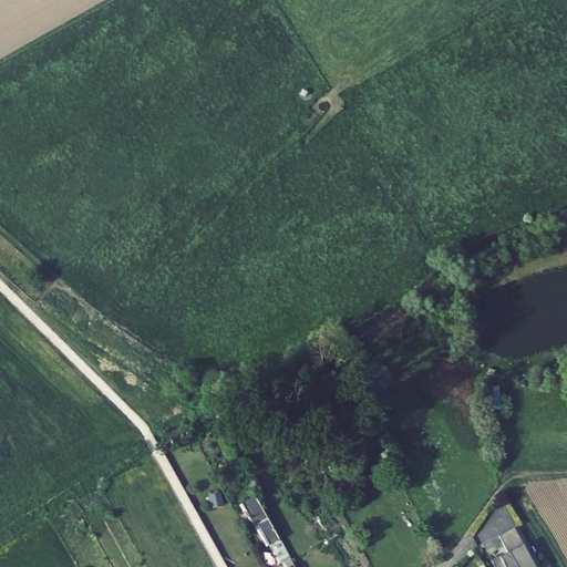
[(333,434),(330,429),(323,415),(316,420),(317,422),(315,424),(325,440),(333,434)]
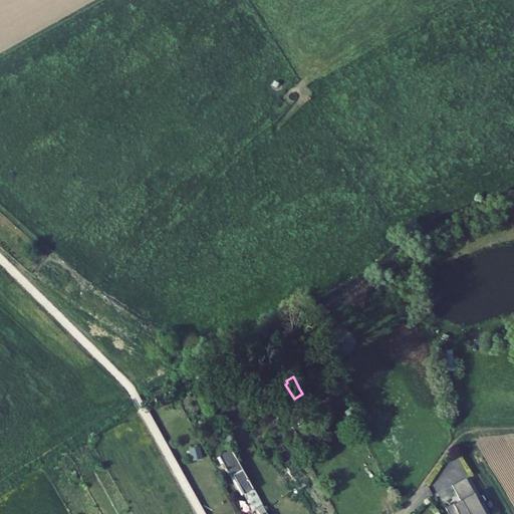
[(273,438),(299,490),(309,485),(282,433),(273,438)]
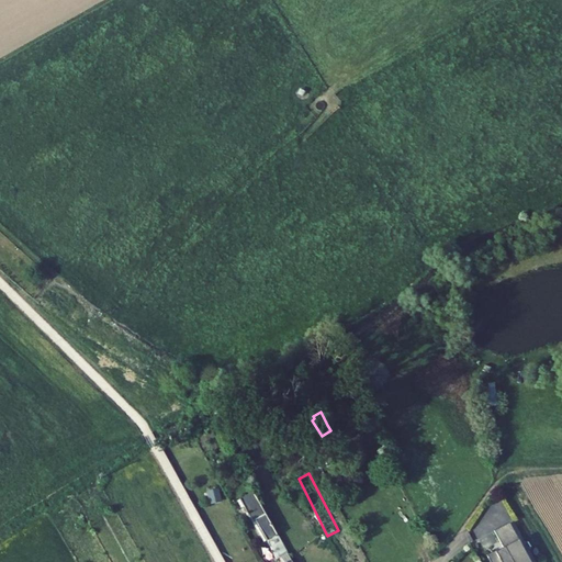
[(278,535),(255,493),(236,503),(239,510),(245,507),(254,524),(256,521),(267,541),(278,536),(278,535)]
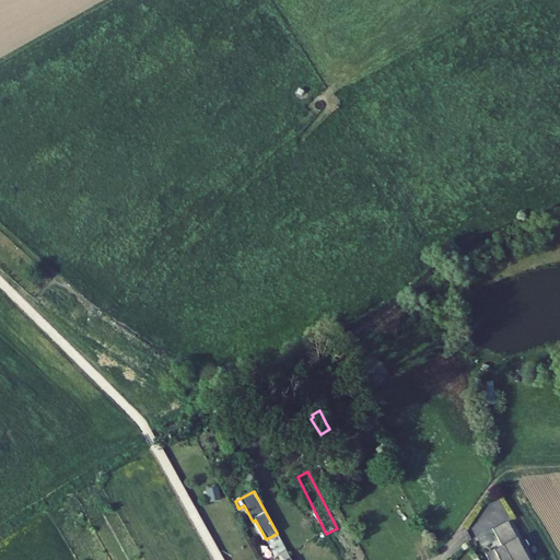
[(253,522),(264,540),(266,539),(255,520),(253,522)]
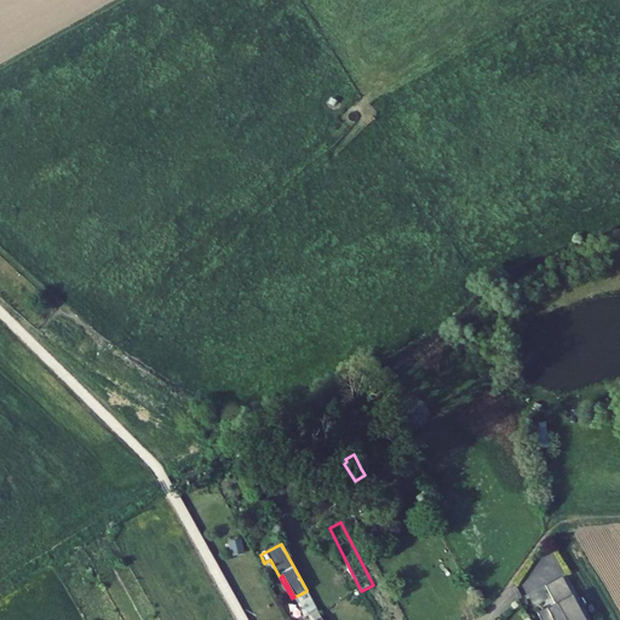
[(538,613),(541,619),(586,619),(580,608),(578,609),(572,598),(574,597),(563,577),(546,586),(557,608),(551,612),(549,607),(538,613)]
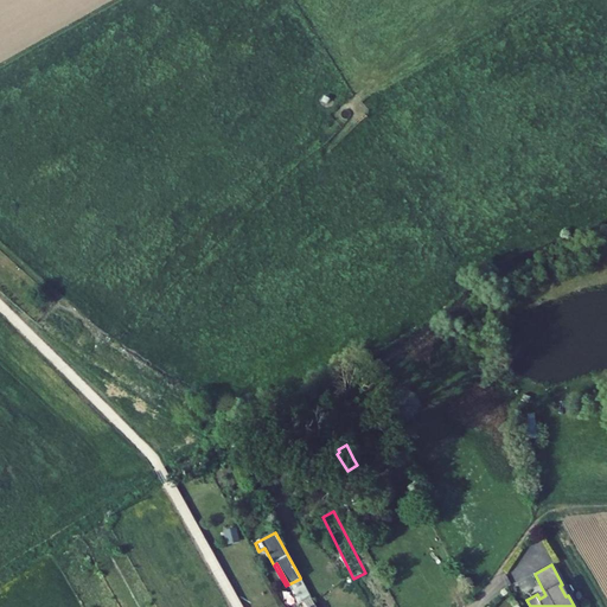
[(314,606),(317,606),(311,598),(300,579),(288,585),(300,606),(314,606)]
